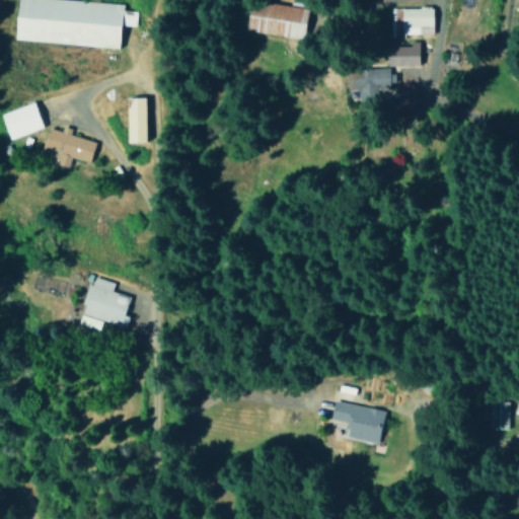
[(119,47),(122,2),(82,0),(16,0),(14,40),(119,47)]
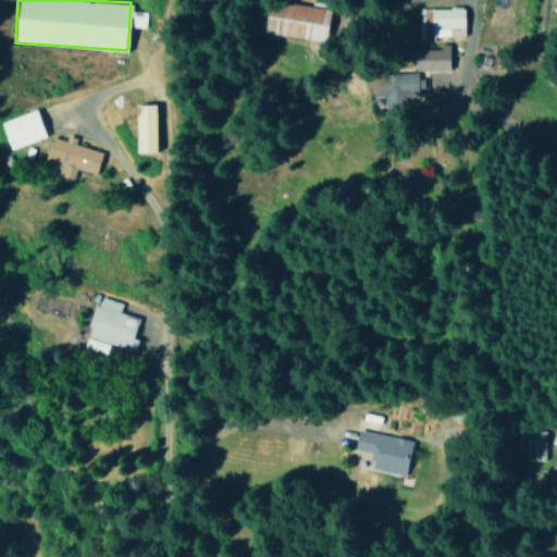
[(330,9),(269,0),(267,0),(263,33),(325,41),(330,9)]
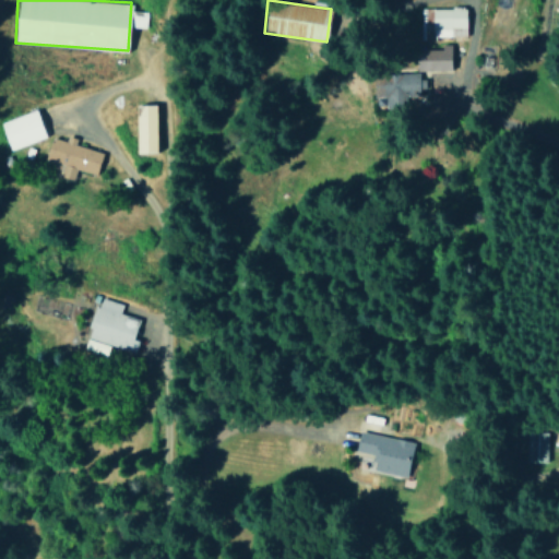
[(465,8),(420,8),(420,37),(465,36),(465,8)]
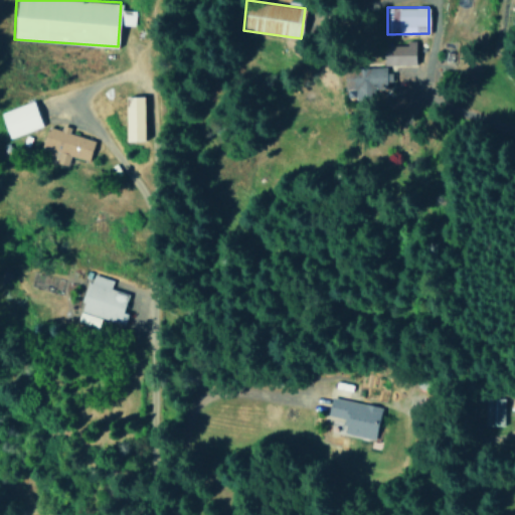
[(414,40),(406,41),(406,45),(383,46),(383,64),(415,63),(414,40)]
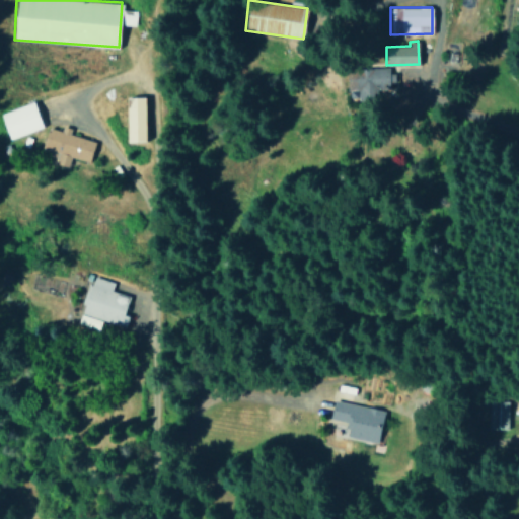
[(358,100),(376,100),(376,88),(392,88),(392,68),(347,68),(347,88),(358,89),(358,100)]
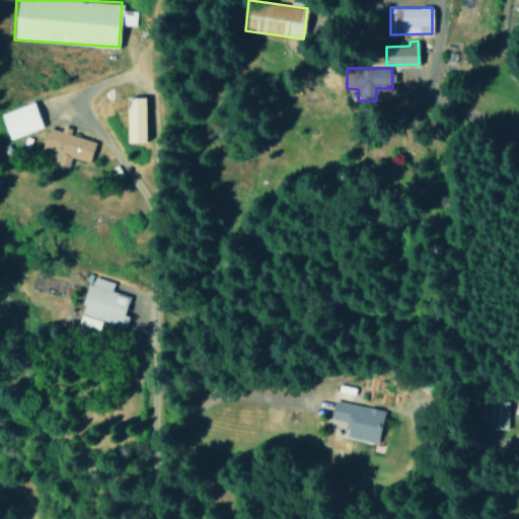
[(146,141),(144,96),(127,96),(128,141),(146,141)]
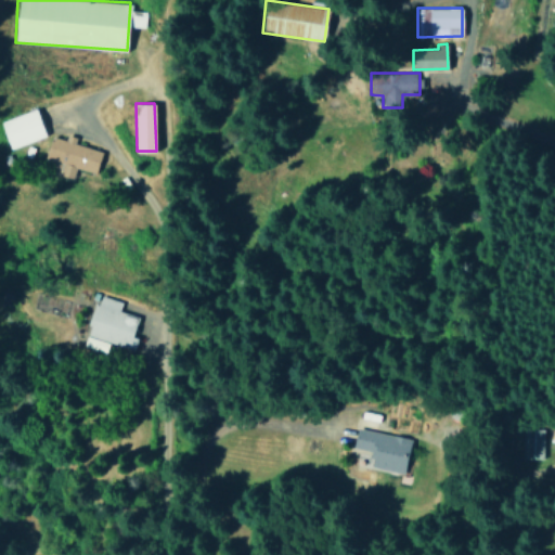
[(0,123),(9,149),(44,137),(35,108),(0,119),(0,123)]
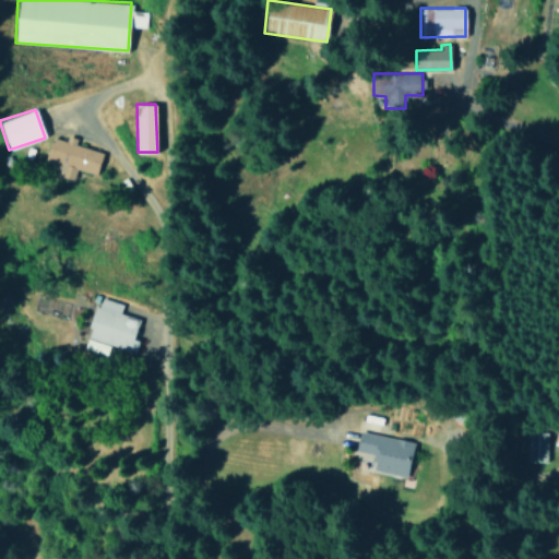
[(76,168),(95,175),(103,151),(66,140),(66,141),(51,137),(44,161),(57,164),(55,175),(73,180),(76,168)]
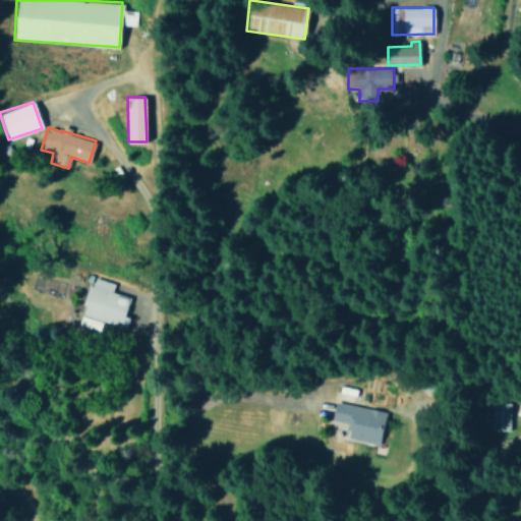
[(129,296),(111,292),(113,283),(91,277),(77,325),(100,330),(102,323),(124,329),(128,316),(124,315),(129,296)]
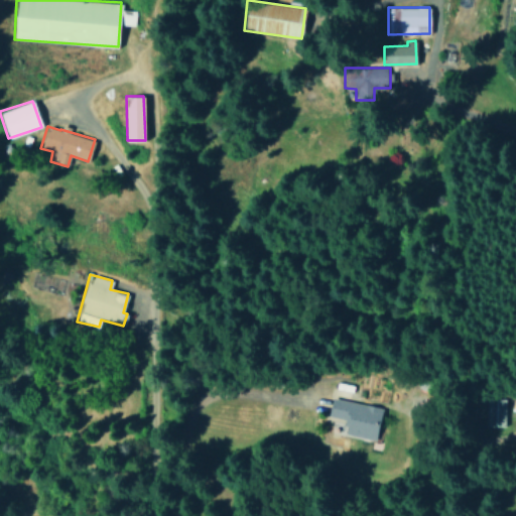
[(375,440),(382,408),(332,398),(328,416),(346,420),(343,433),(375,440)]
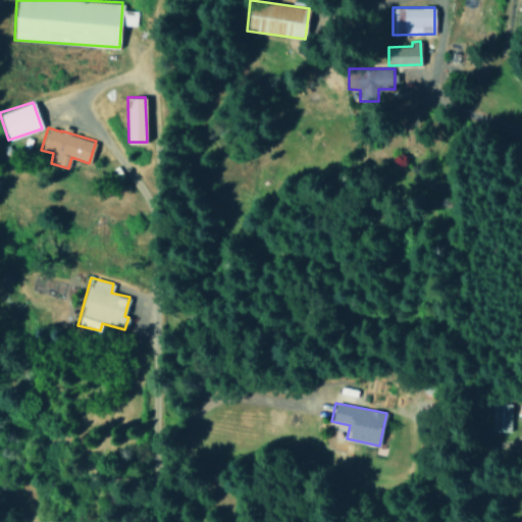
[(491,403),(490,430),(510,431),(511,404),(491,403)]
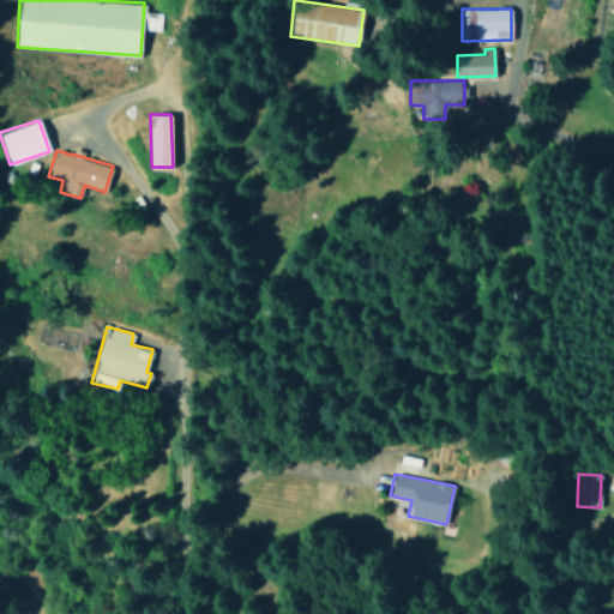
All buildings are outlined.
